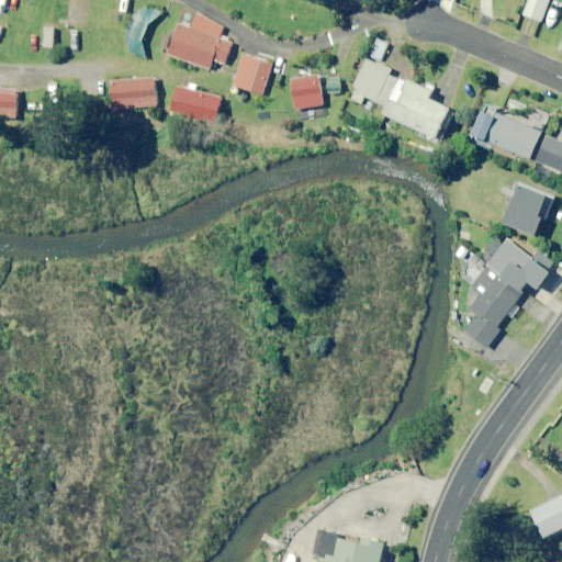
[(550,0),(529,0),(525,15),(543,22),(550,0)]
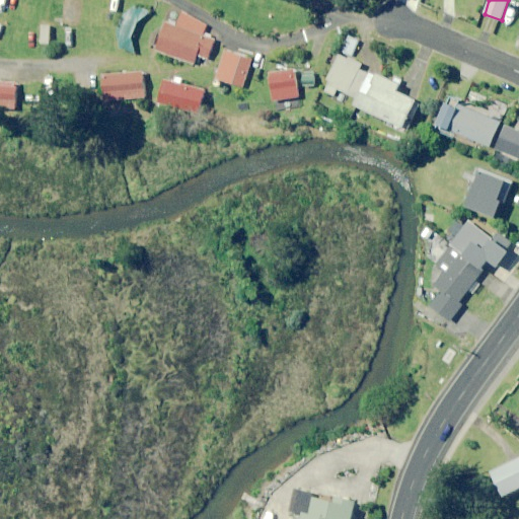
[(150,11),(133,5),(122,15),(116,31),(119,48),(136,53),(132,36),(138,21),(150,11)]
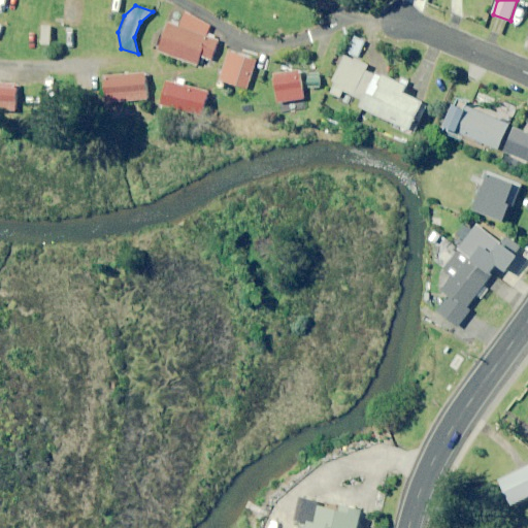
[(186,10),(180,25),(207,34),(210,24),(186,10)]
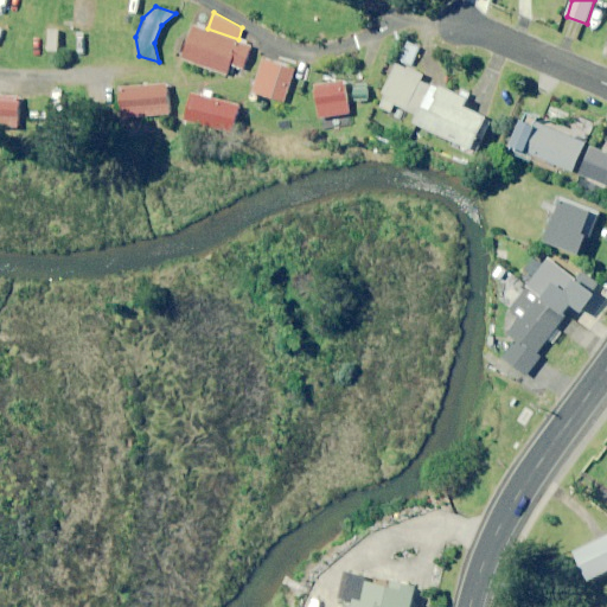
[(208,29),(193,24),(181,58),(227,75),(231,64),(244,69),(253,45),(238,39),(208,29)]
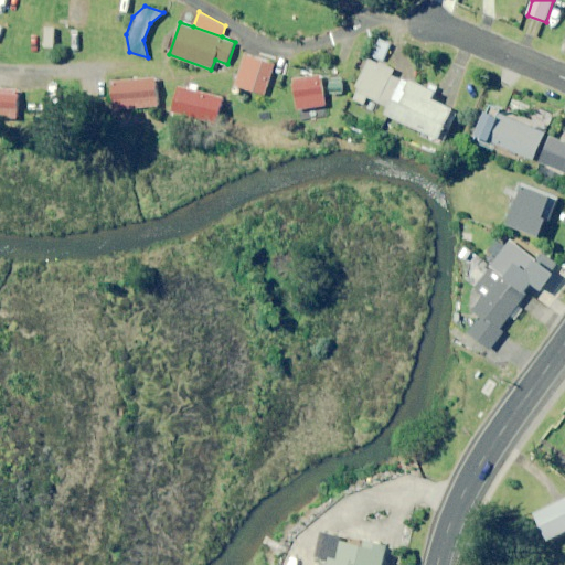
[(392,45),(379,39),(371,55),(384,62),(392,45)]
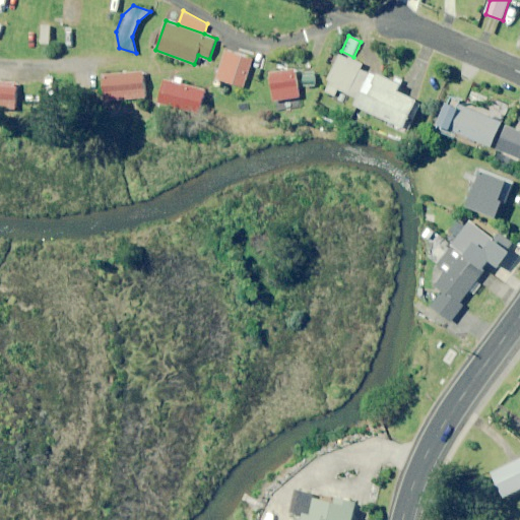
[(253,59),(224,50),(216,78),(244,86),(253,59)]
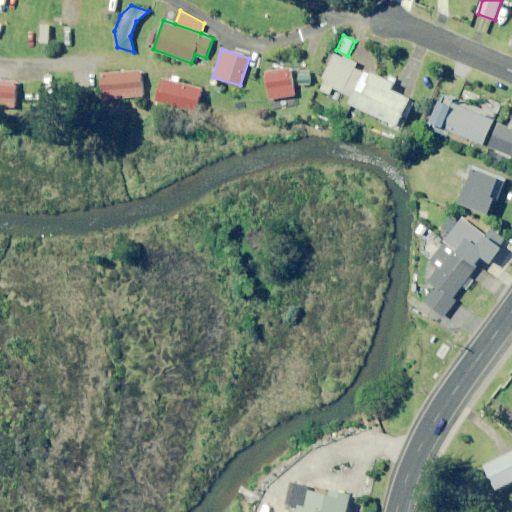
[(333,87),(354,98),(351,103),(382,118),(380,122),(400,132),(415,102),(393,91),(396,83),(374,73),(373,75),(335,56),(324,78),(326,80),(322,88),(331,93),(333,87)]
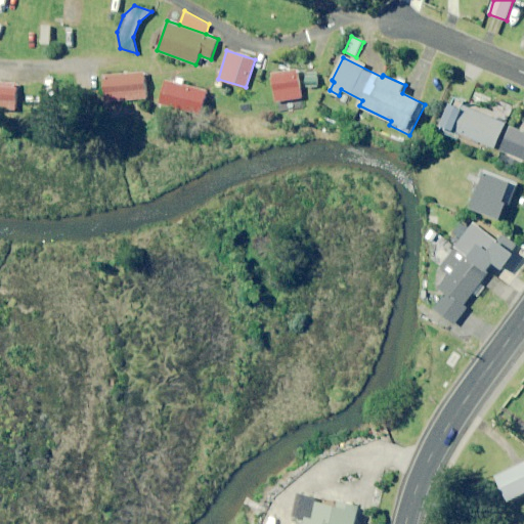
[(298,69),(271,73),(276,101),(302,97),(298,69)]
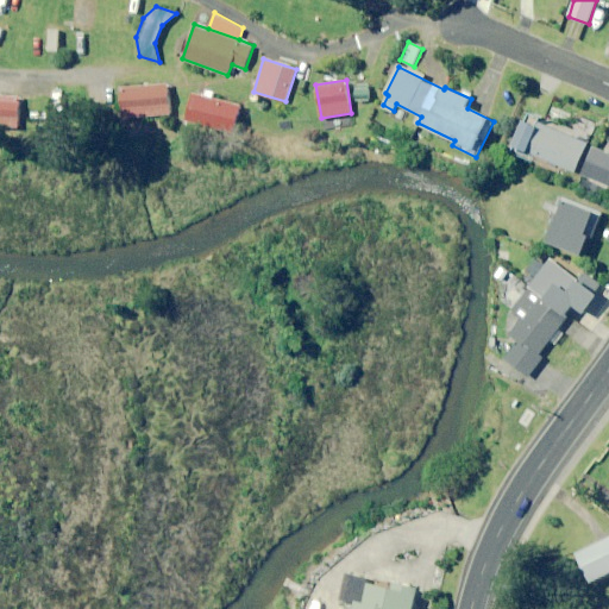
[(168,82),(120,86),(123,118),(170,113),(168,82)]
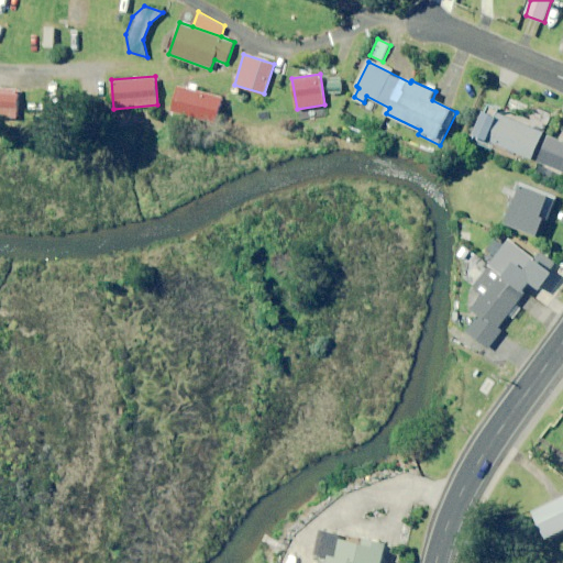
[(344,79),(331,79),(331,94),(344,94),(344,79)]
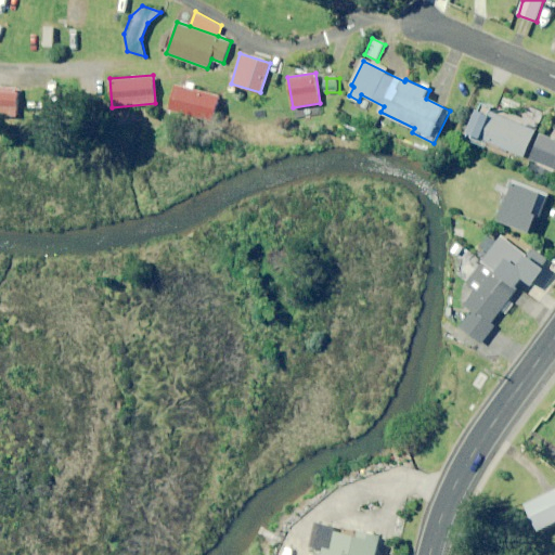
[(219,94),(176,85),(169,110),(214,120),(219,94)]
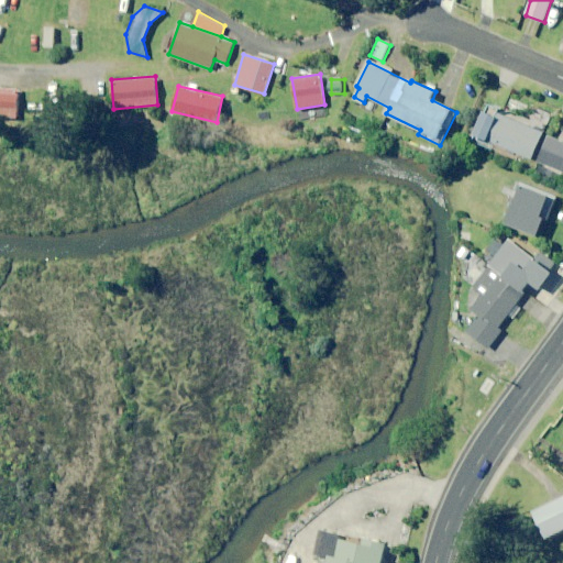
[(19,88),(0,87),(0,117),(17,118),(19,88)]
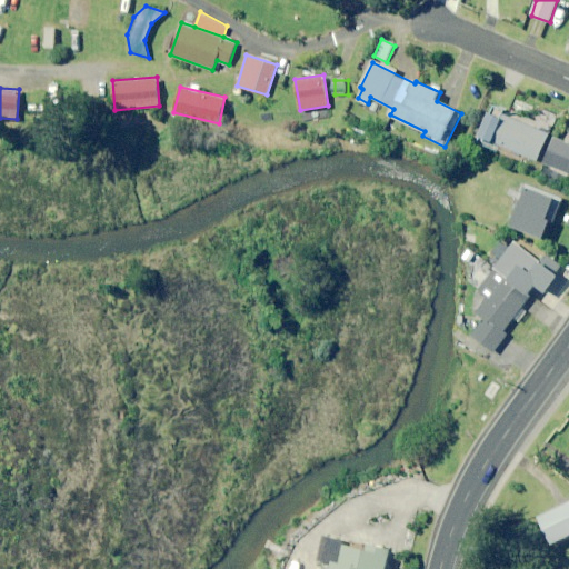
[(507,119),(491,113),(481,137),(538,161),(550,133),(509,116),(507,119)]
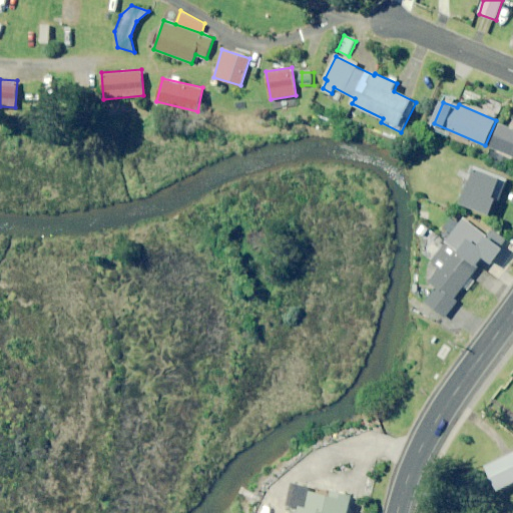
[(512,128),(504,124),(494,147),(512,156),(512,128)]
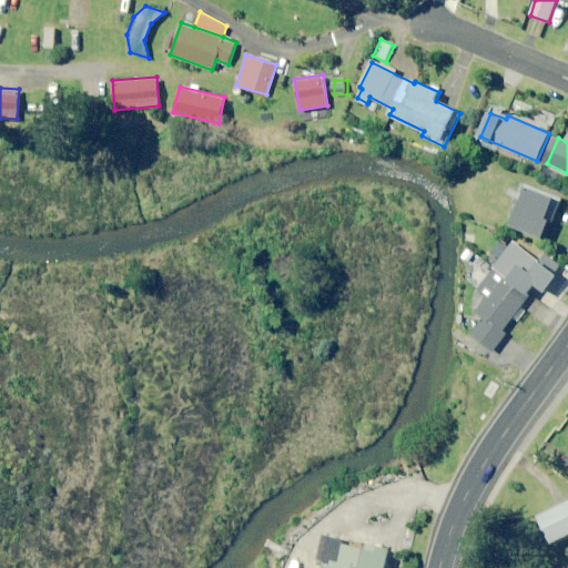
[(558,198),(529,188),(515,227),(543,237),(558,198)]
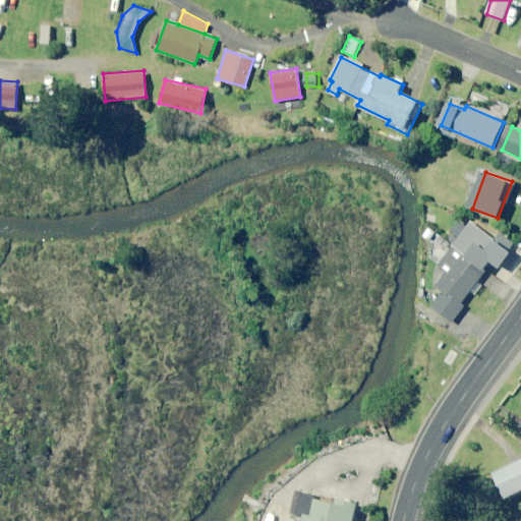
[(457,237),(449,248),(437,267),(445,273),(436,287),(443,292),(432,307),(455,323),(465,306),(462,303),(483,271),(490,261),(499,267),(515,242),(497,230),(494,234),(461,213),(449,232),(457,237)]
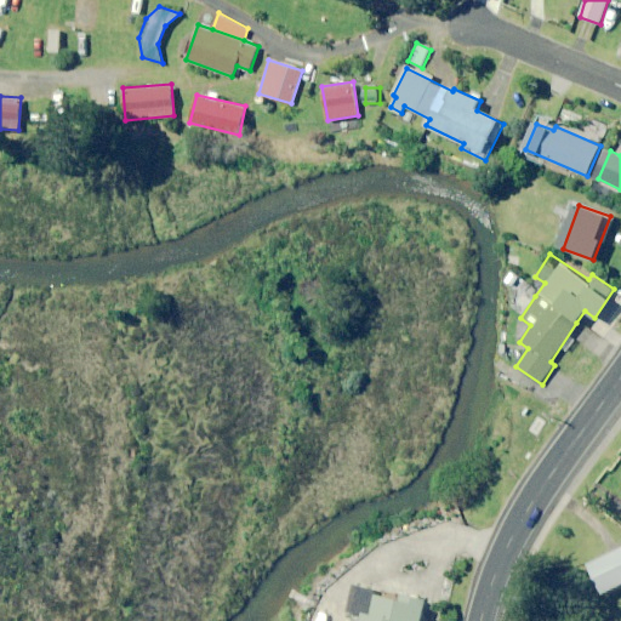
[(620,585),(620,548),(590,565),(604,594),(620,585)]
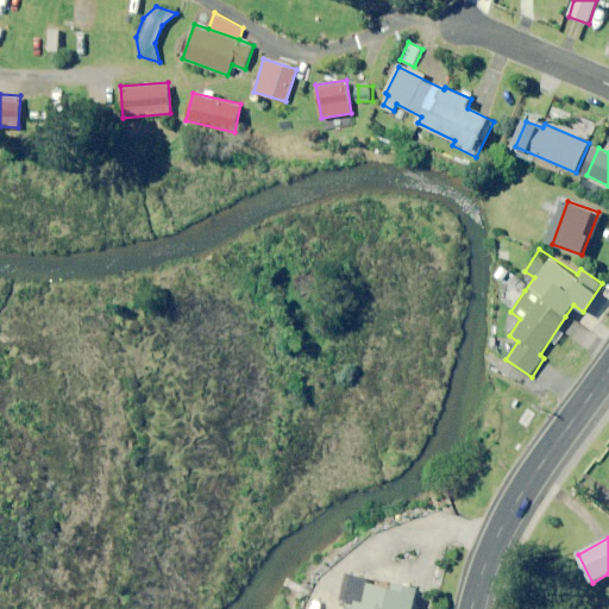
[(412,608),(416,591),(350,576),(345,598),(359,602),(357,608),(412,608)]
